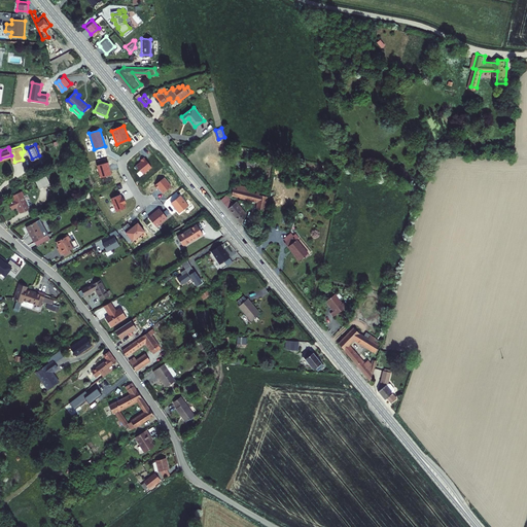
[(136,166),(143,175),(152,168),(144,157),(140,161),(141,162),(136,166)]
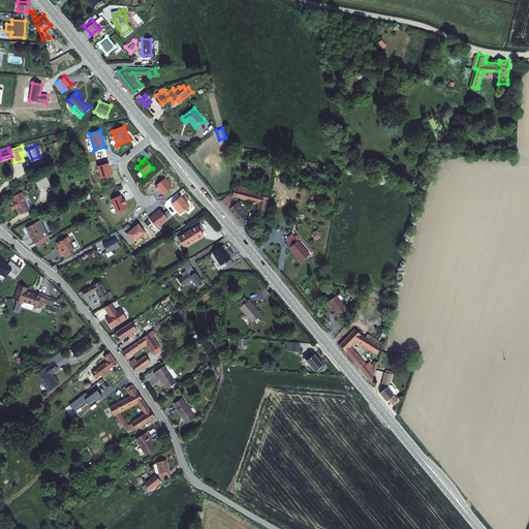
[(101,178),(113,174),(109,163),(97,166),(101,178)]
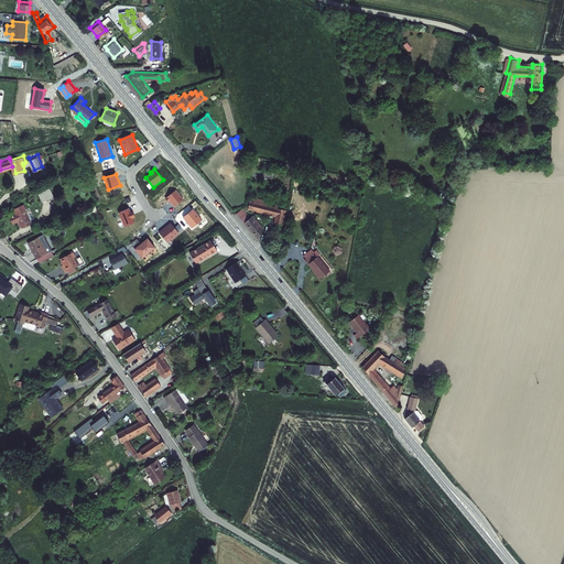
[(40,193),(43,202),(52,197),(47,190),(40,193)]
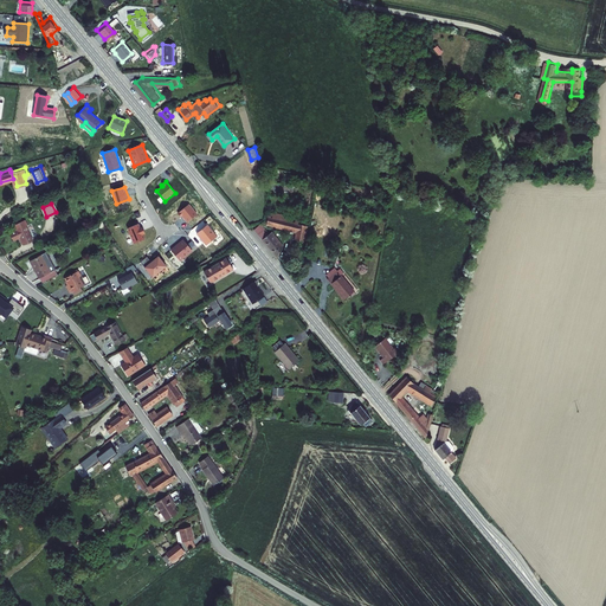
[(182,217),(187,223),(197,214),(189,204),(178,213),(181,217),(182,217)]
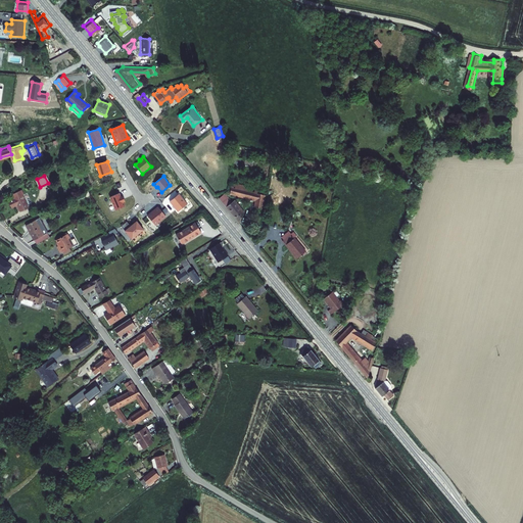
[(224,193),(220,196),(240,221),(243,209),(242,207),(240,208),(233,199),(232,200),(227,195),(230,194),(231,195),(234,194),(233,192),(246,196),(248,190),(243,189),(244,186),(233,182),(232,185),(230,191),(224,193)]
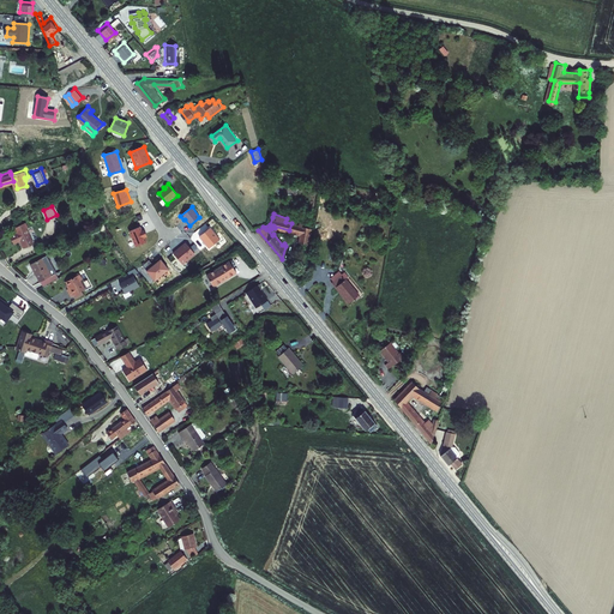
[(14,238),(18,246),(28,241),(22,227),(19,221),(8,227),(11,232),(4,235),(7,241),(14,238)]
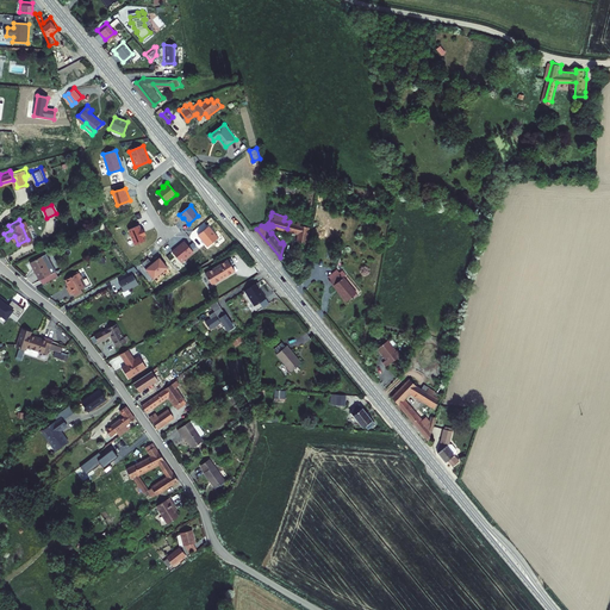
[(299,231),(297,240),(305,241),(309,226),(297,224),(296,231),(299,231)]
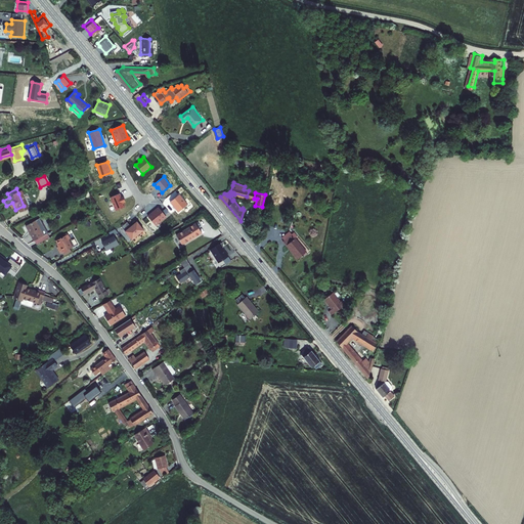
[(120,193),(110,198),(116,211),(125,206),(124,203),(125,202),(123,195),(121,197),(120,193)]
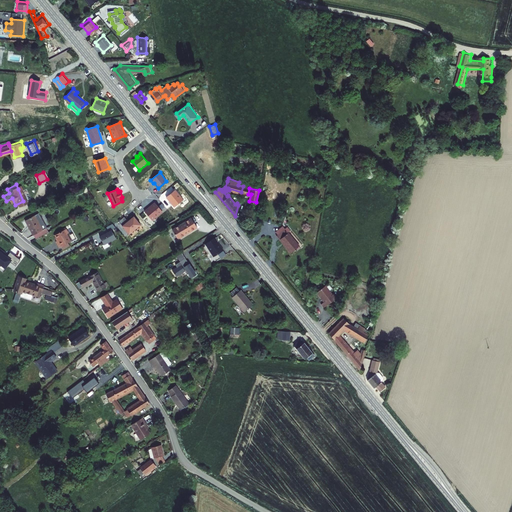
[(174,207),(183,200),(175,190),(166,197),(174,207)]
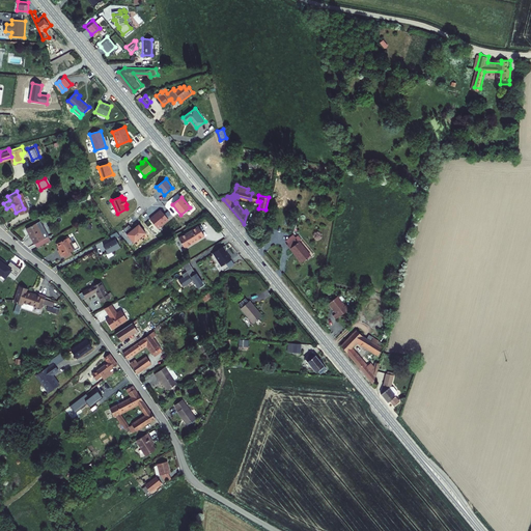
[(149,218),(158,228),(168,220),(160,210),(149,218)]
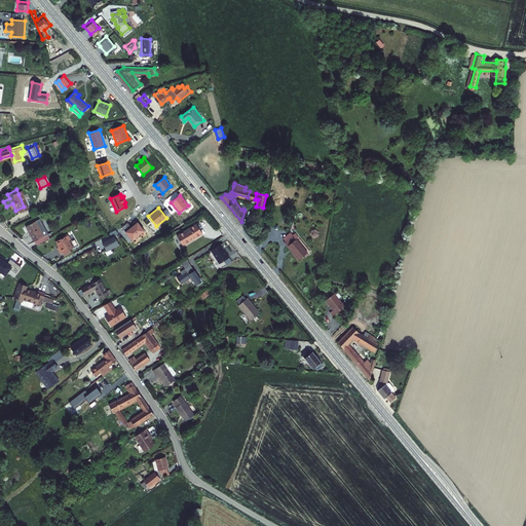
[(26,226),(35,241),(47,233),(38,219),(26,226)]
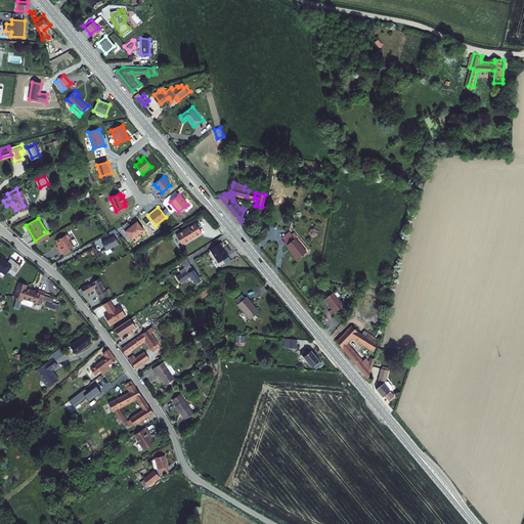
[(204,229),(199,219),(178,231),(184,241),(191,236),(190,235),(197,232),(197,233),(204,229)]
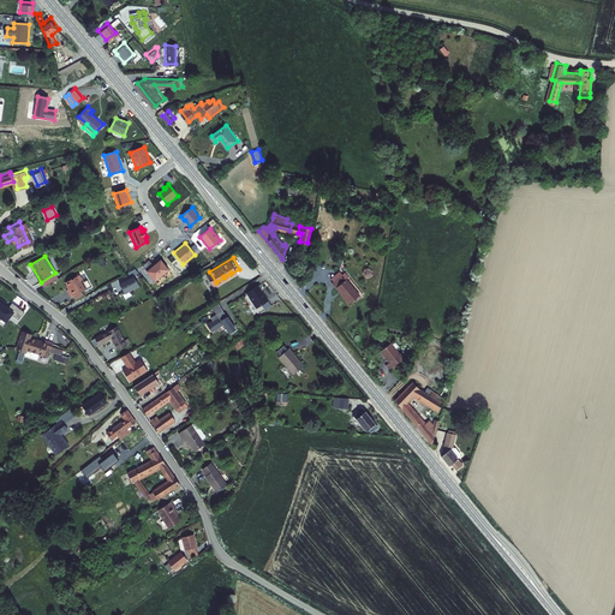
[(149,261),(142,266),(155,281),(169,270),(161,260),(153,266),(149,261)]
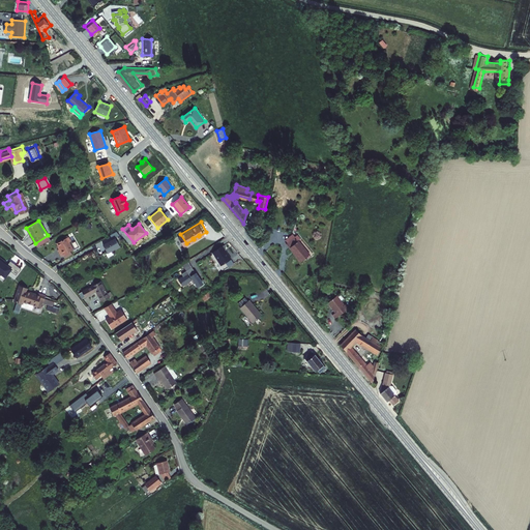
[(99,242),(104,249),(116,242),(112,235),(99,242)]
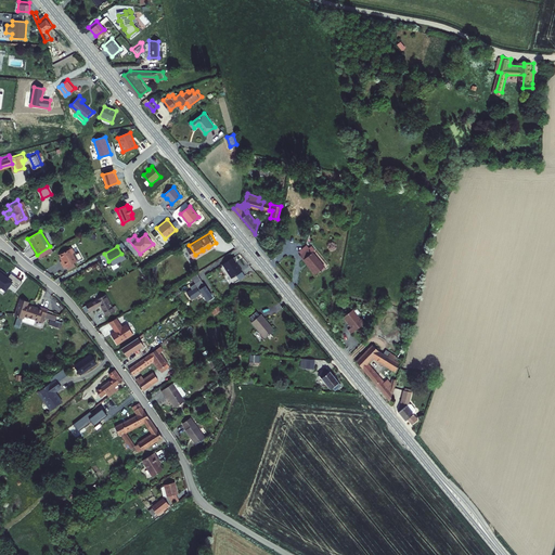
[(62,261),(65,268),(78,260),(73,253),(75,252),(73,247),(60,255),(63,260),(62,261)]
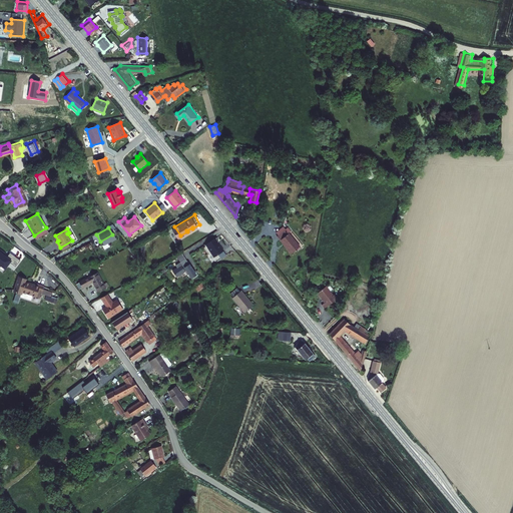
[(283,228),(274,234),(288,251),(296,244),(283,228)]
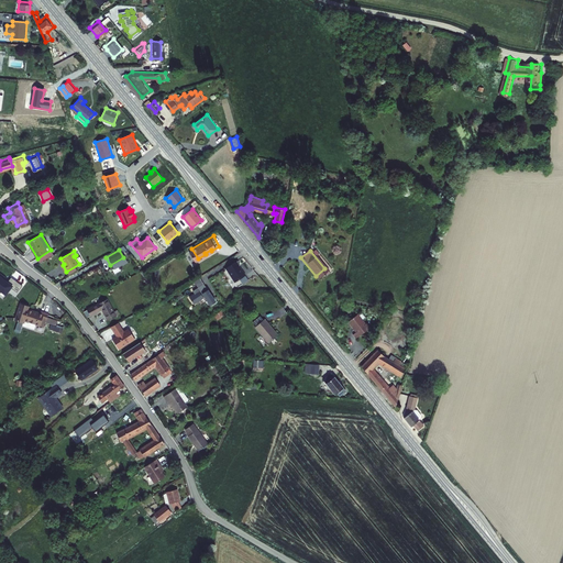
[(236,256),(225,264),(234,278),(245,272),(239,262),(240,261),(236,256)]
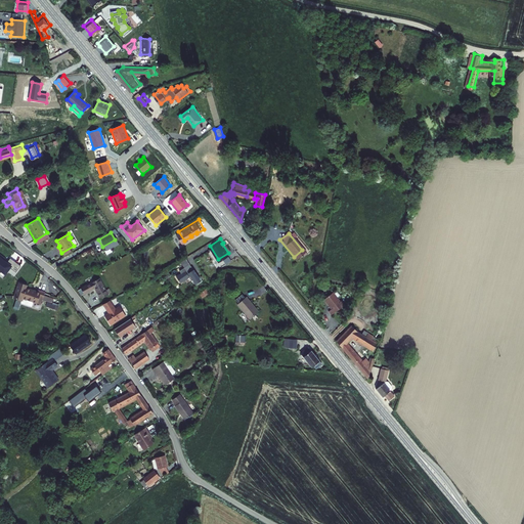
[(182,265),(187,262),(184,257),(178,260),(182,265)]
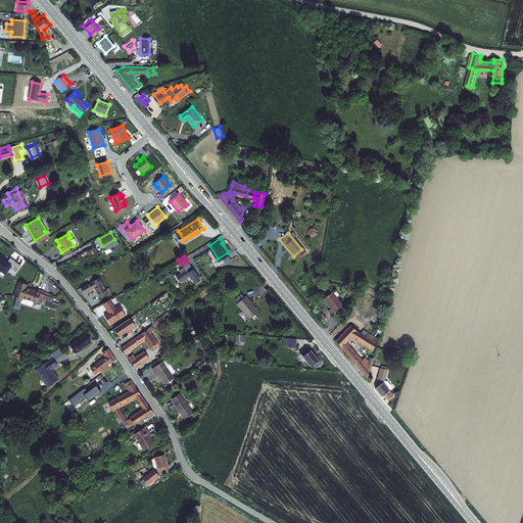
[(188,274),(189,276),(194,273),(192,269),(191,270),(188,266),(189,266),(187,262),(182,265),(177,268),(179,271),(174,274),(177,280),(188,274)]
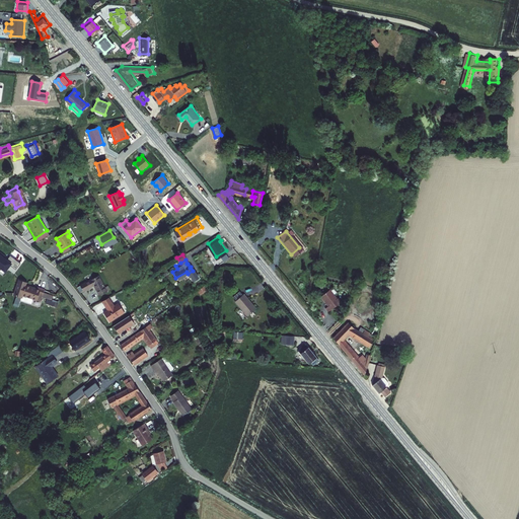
[(193,271),(188,274),(192,280),(196,277),(193,271)]
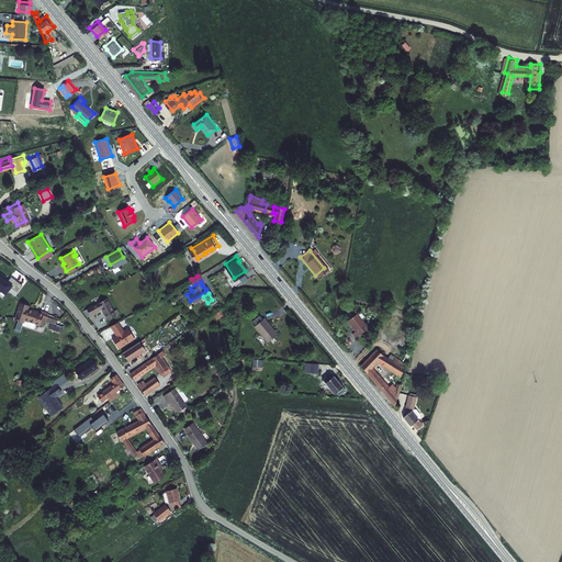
[(109,298),(89,307),(91,314),(103,307),(109,319),(117,315),(116,314),(120,313),(119,310),(115,311),(109,298)]
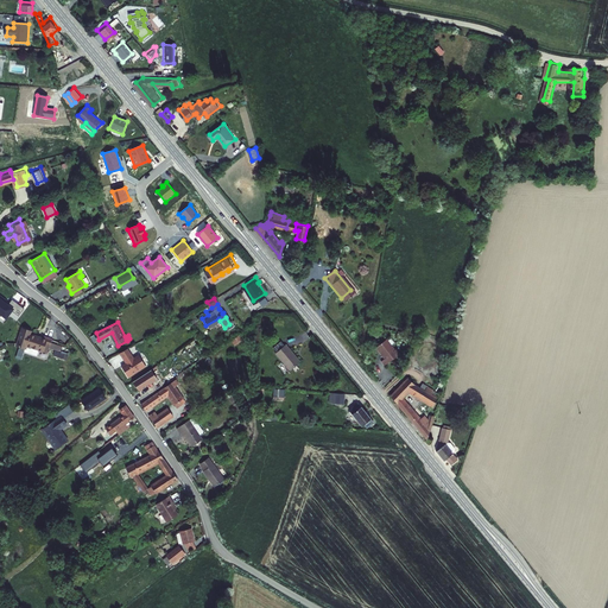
[(25,328),(19,343),(45,353),(48,346),(51,348),(55,339),(45,335),(44,339),(33,334),(35,331),(25,328)]
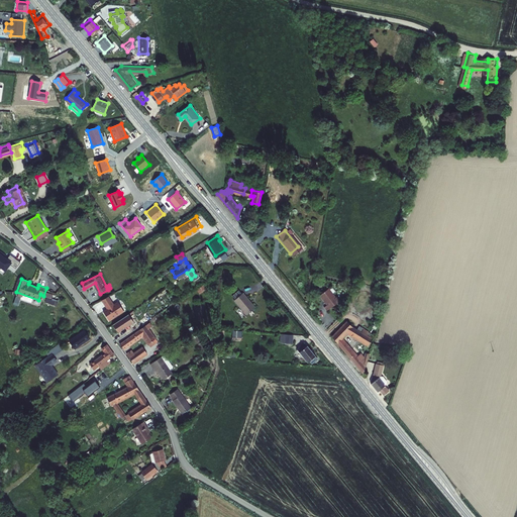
[(200,293),(208,288),(204,284),(197,289),(200,293)]
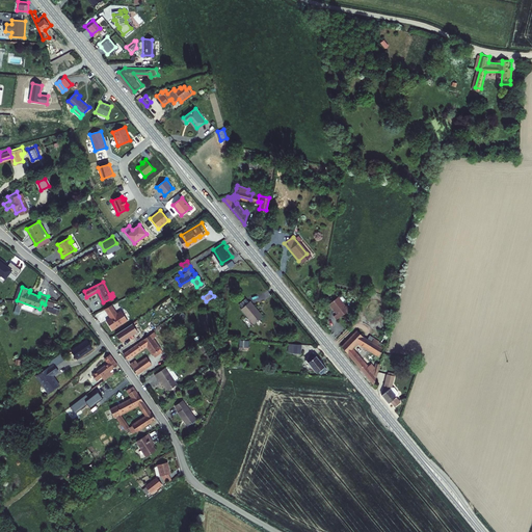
[(335,295),(325,302),(333,313),(329,315),(333,318),(346,309),(343,303),(342,304),(335,295)]
